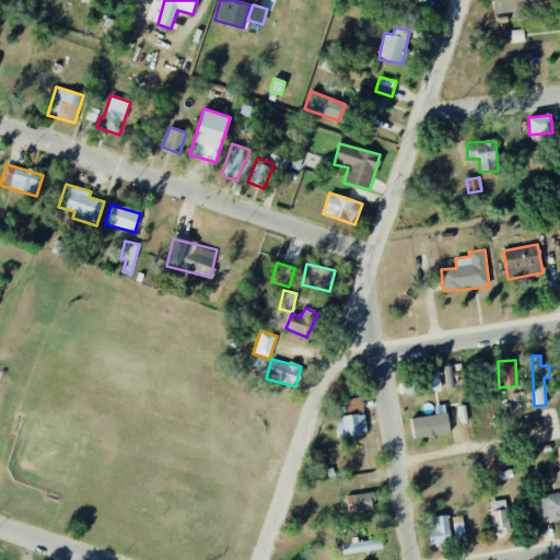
[(447,386),(455,385),(451,365),(444,366),(447,386)]
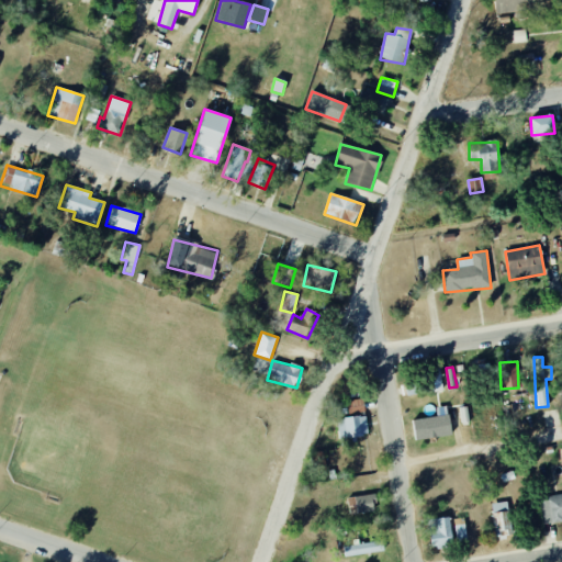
[(434,392),(444,390),(439,368),(429,370),(434,392)]
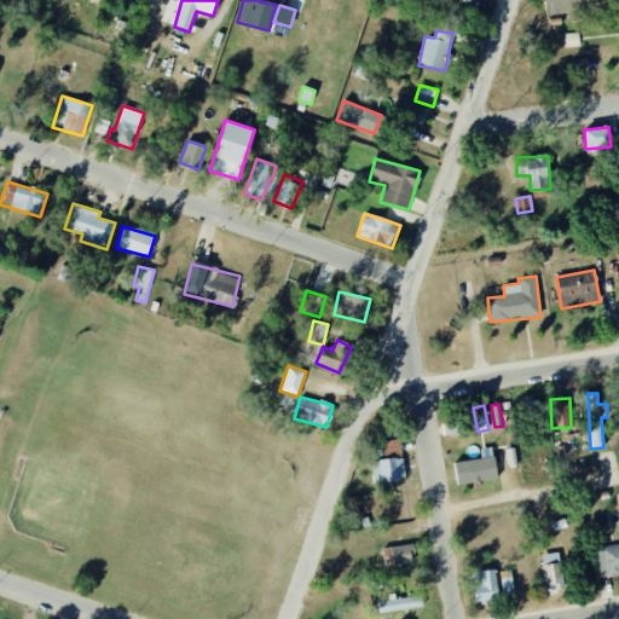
[(382,441),(385,458),(376,460),(377,470),(380,481),(405,478),(403,455),(401,455),(399,439),(382,441)]
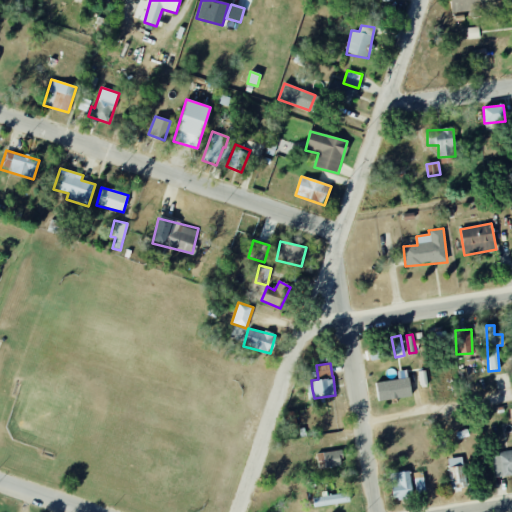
[(377,381),(378,400),(411,397),(409,379),(377,381)]
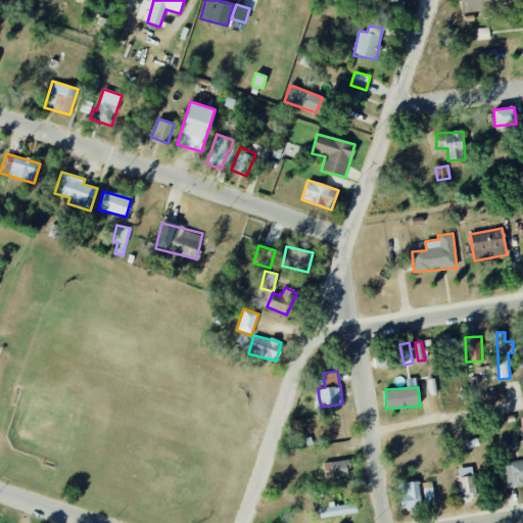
[(466,441),(468,448),(479,445),(477,438),(466,441)]
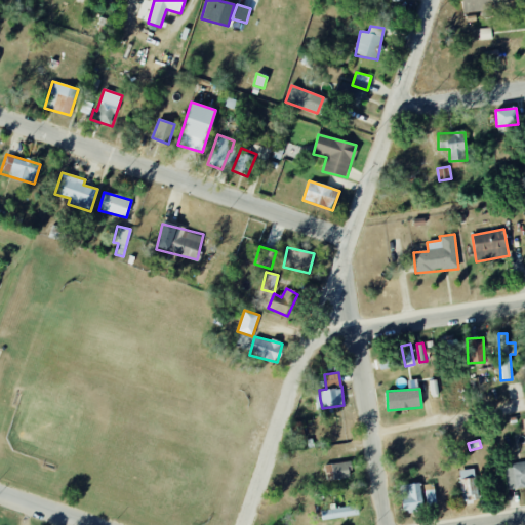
[(524,460),(503,465),(507,490),(524,486),(524,460)]
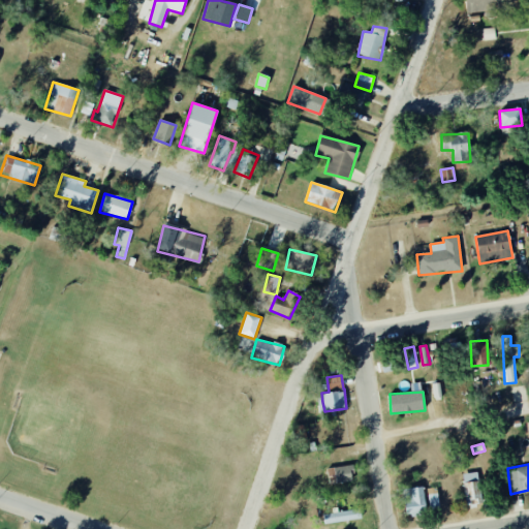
[(328,467),(329,484),(352,481),(351,466),(328,467)]
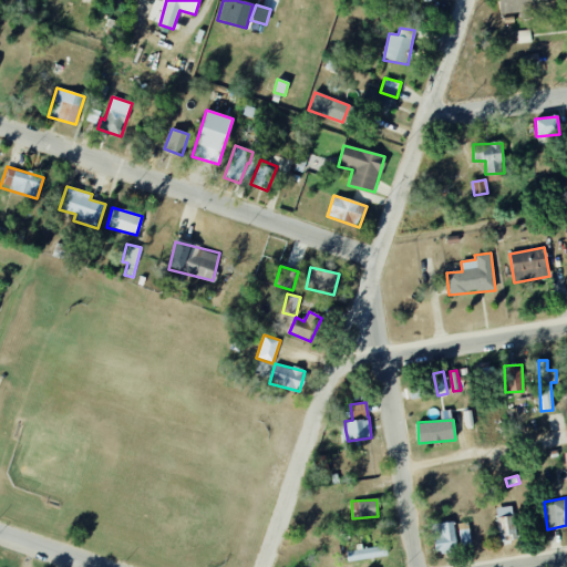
[(434,549),(455,548),(454,522),(433,523),(434,549)]
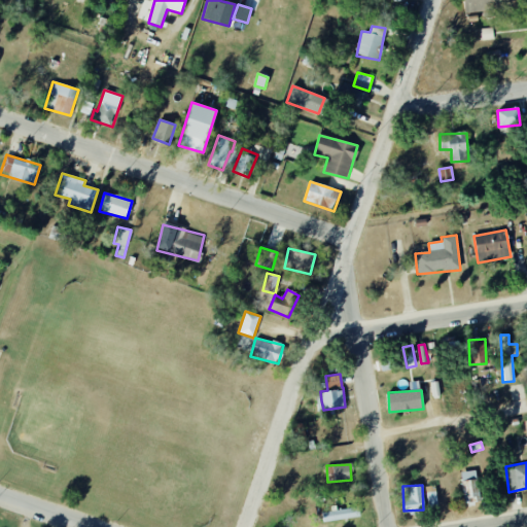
[(426,486),(428,506),(437,505),(435,486),(426,486)]
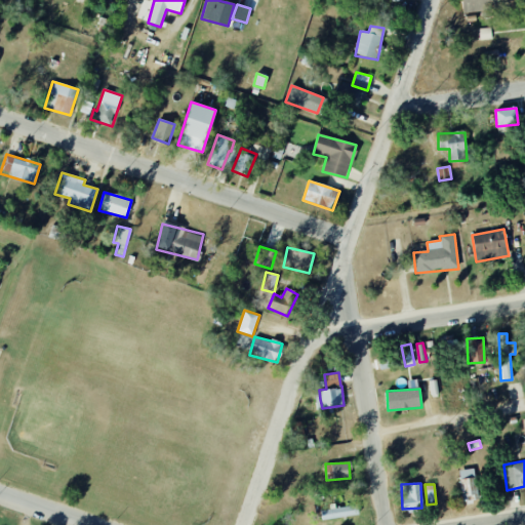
[(358,516),(357,507),(321,509),(322,519),(358,516)]
